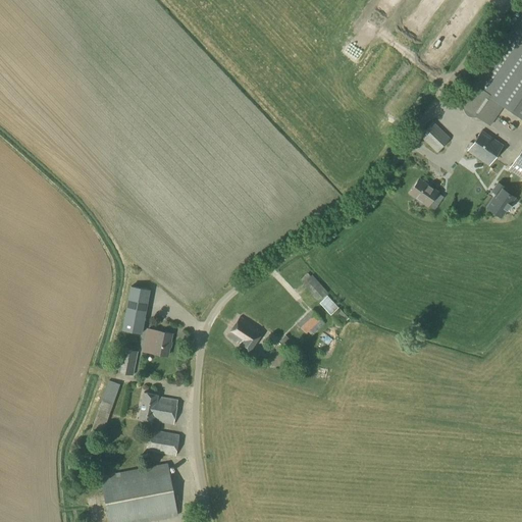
[(521,20),(477,87),(473,85),(459,105),(463,108),(463,109),(463,111),(465,114),(467,116),(469,118),(472,118),(475,118),(478,118),(489,125),(504,105),(521,117),(521,20)]
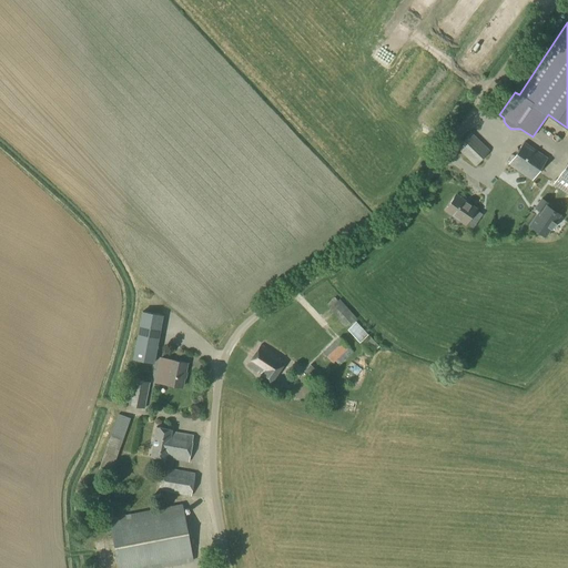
[(475,165),(488,151),(470,133),(457,149),(475,165)]
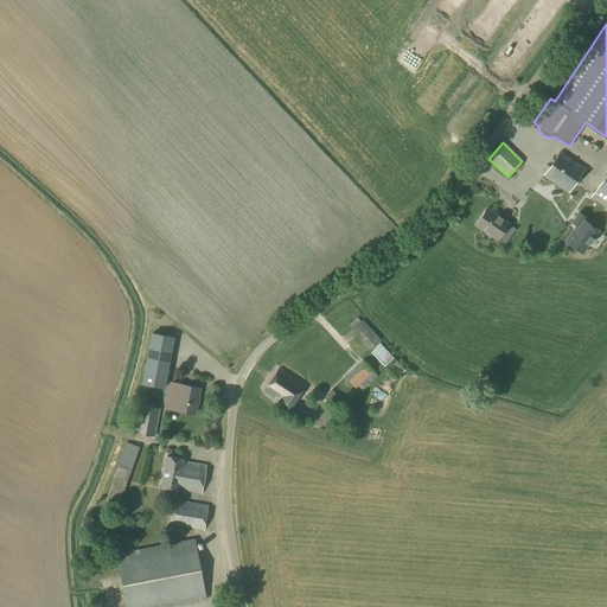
[(536,187),(518,212),(537,225),(535,229),(541,232),(553,241),(575,208),(563,199),(568,192),(585,170),(560,153),(544,176),(562,189),(557,196),(560,198),(556,202),(536,187)]
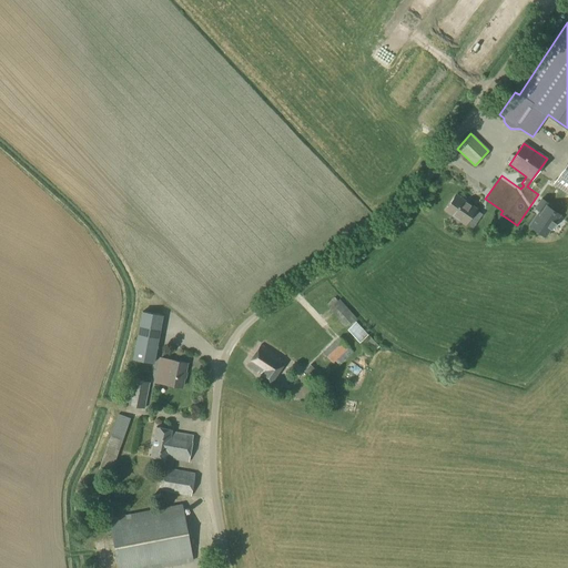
[(567,162),(554,184),(567,193),(567,162)]
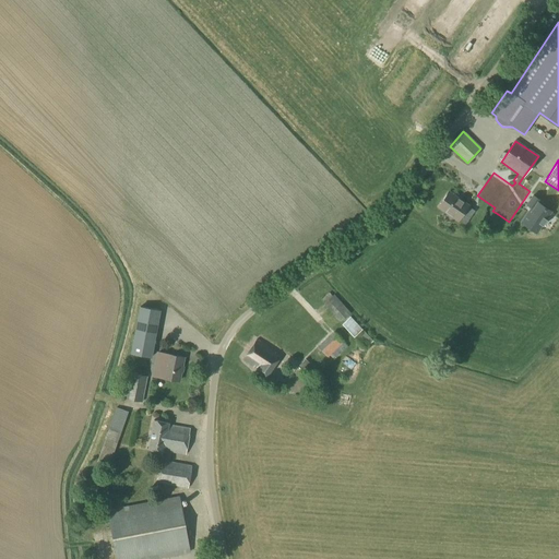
[(458,221),(468,205),(455,197),(454,199),(448,193),(438,206),(458,221)]
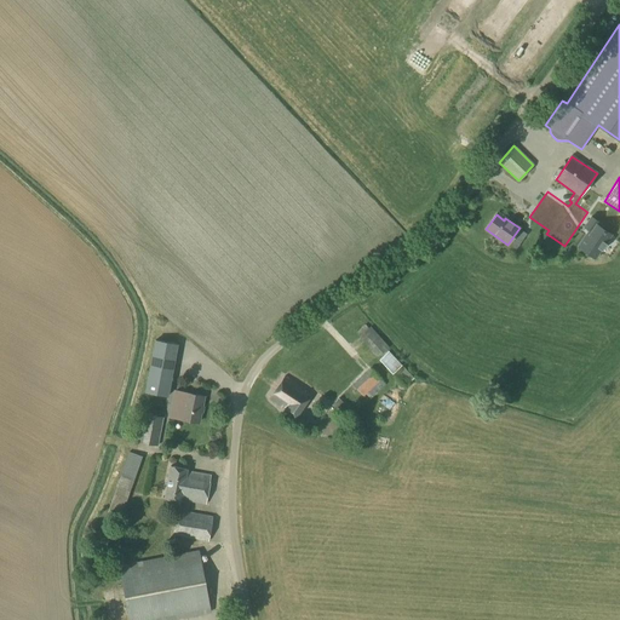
[(575,245),(592,257),(598,248),(600,250),(604,242),(603,241),(608,233),(598,227),(601,223),(590,214),(583,225),(587,229),(575,245)]
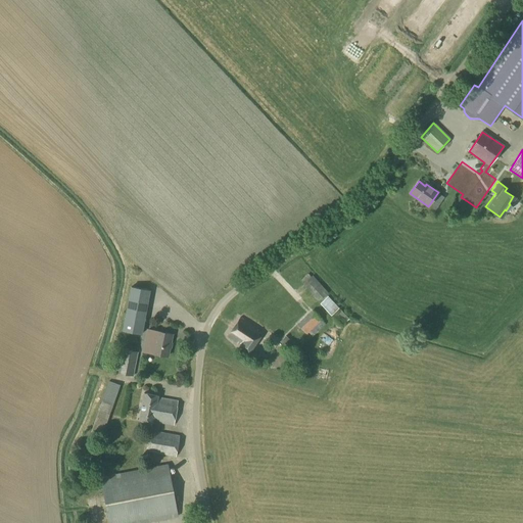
[(319,301),(328,293),(313,275),(302,284),(319,301)]
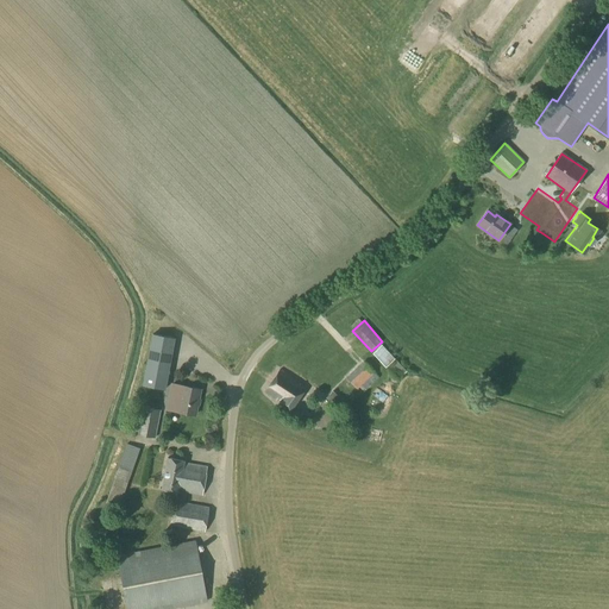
[(152,334),(145,374),(143,385),(164,390),(173,349),(175,338),(152,334)]
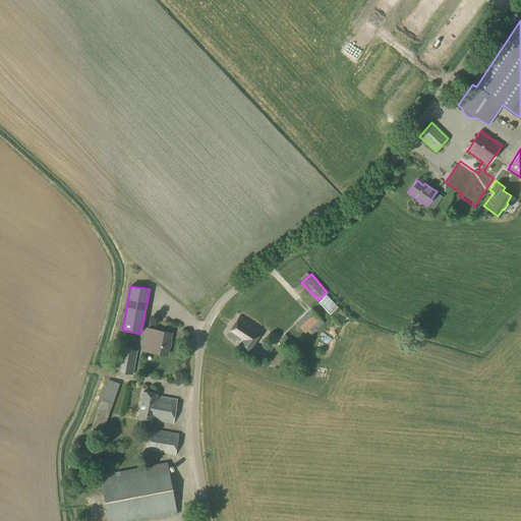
[(330,314),(338,306),(327,295),(319,302),(330,314)]
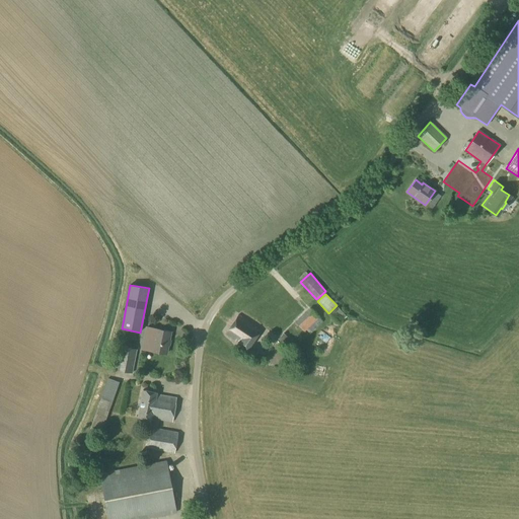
[(339,323),(347,316),(338,307),(330,315),(339,323)]
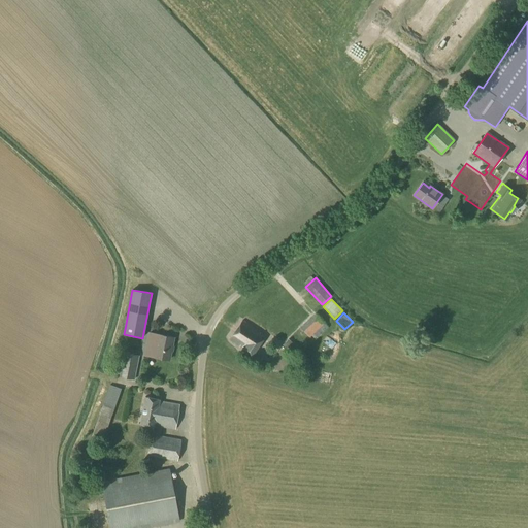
[(317,338),(328,328),(324,323),(316,314),(300,328),(309,337),(312,334),(317,338)]
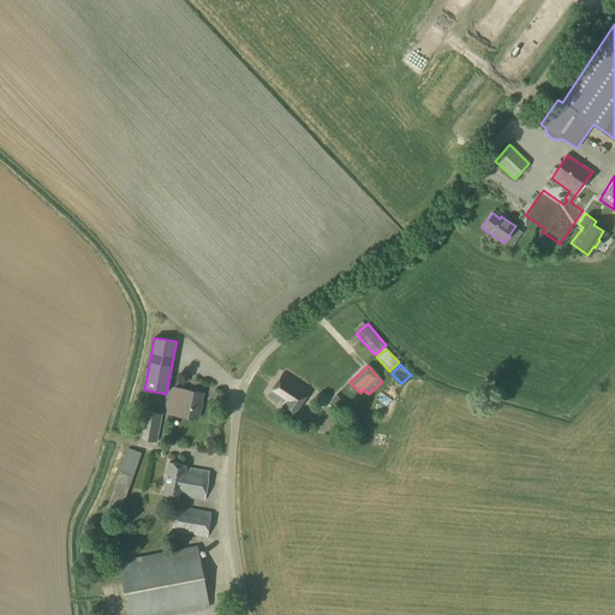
[(293,416),(310,392),(282,374),(267,396),(284,406),(281,408),(293,416)]
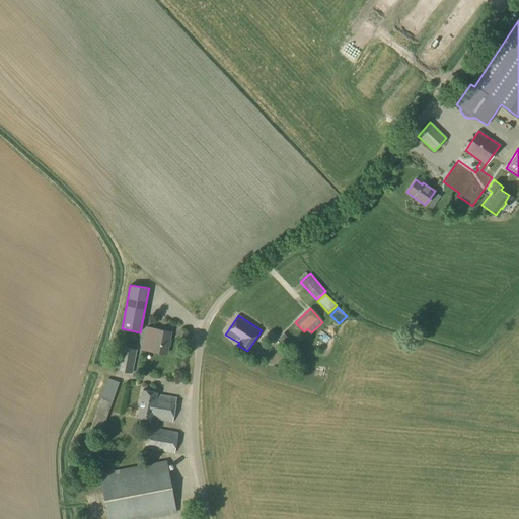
[(166,354),(170,331),(155,328),(151,351),(166,354)]
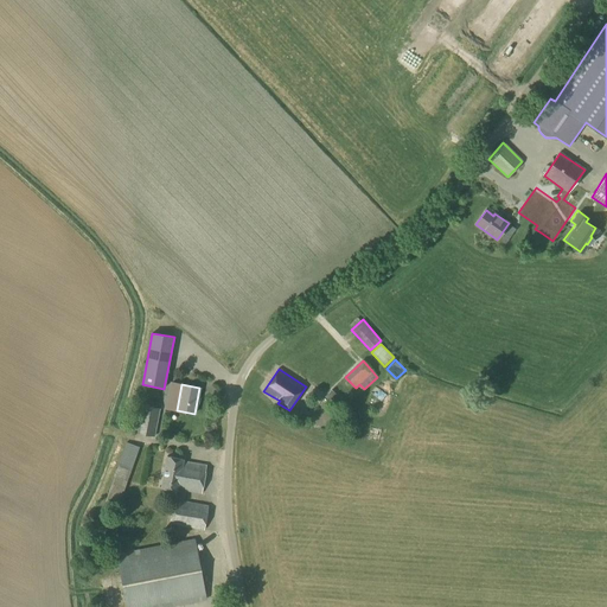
[(332,404),(339,397),(332,390),(325,397),(332,404)]
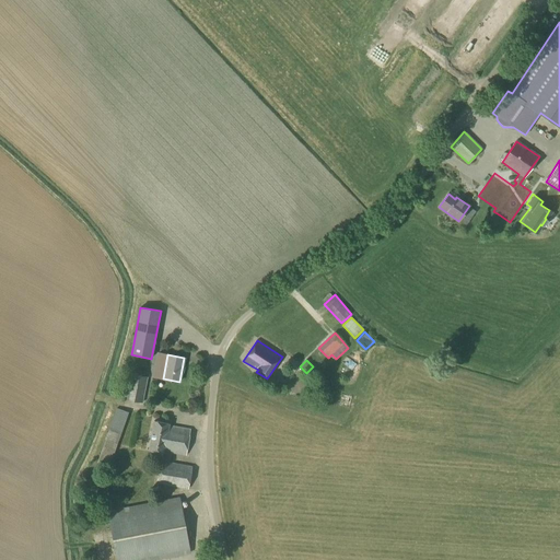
[(142,403),(148,377),(130,374),(125,399),(142,403)]
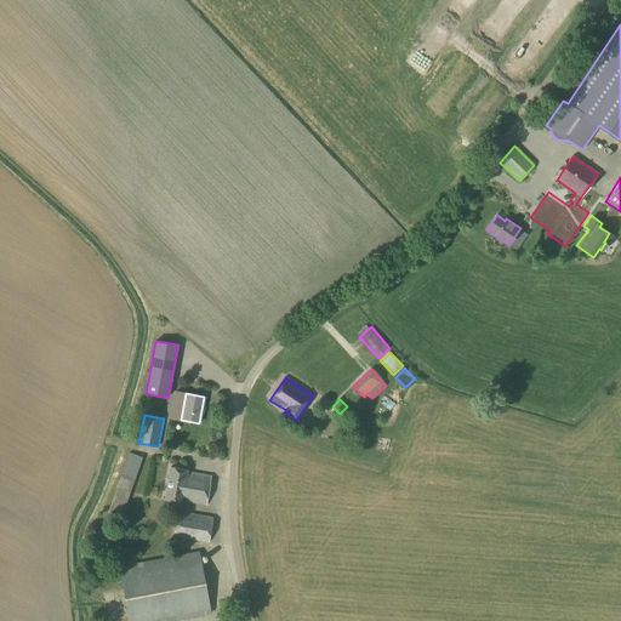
[(121,518),(142,457),(130,453),(108,513),(121,518)]
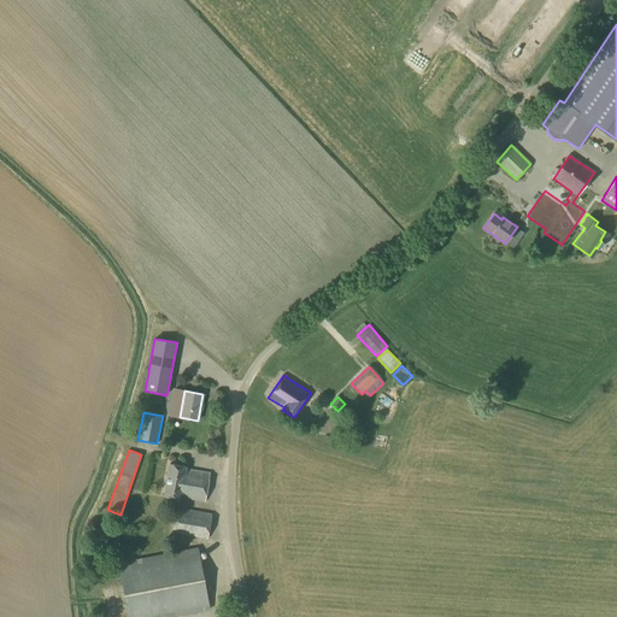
[(164,497),(180,499),(178,509),(177,509),(172,533),(207,539),(211,515),(186,510),(188,499),(205,501),(210,474),(186,469),(187,466),(170,464),(164,497)]
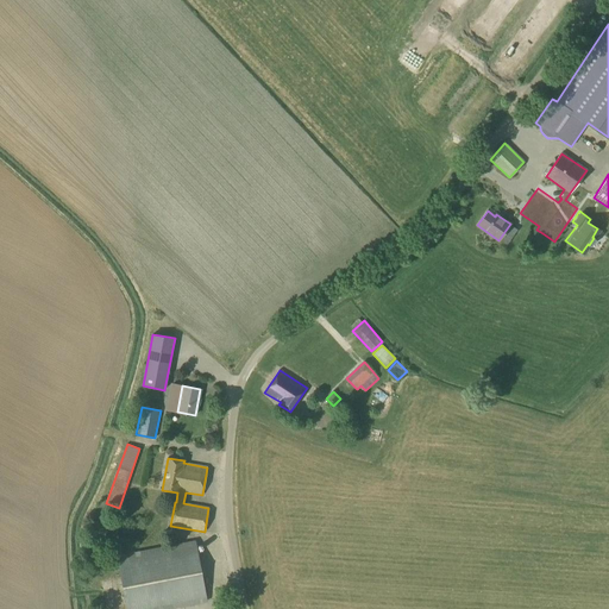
[(126,608),(165,608),(207,601),(195,541),(117,557),(126,608)]
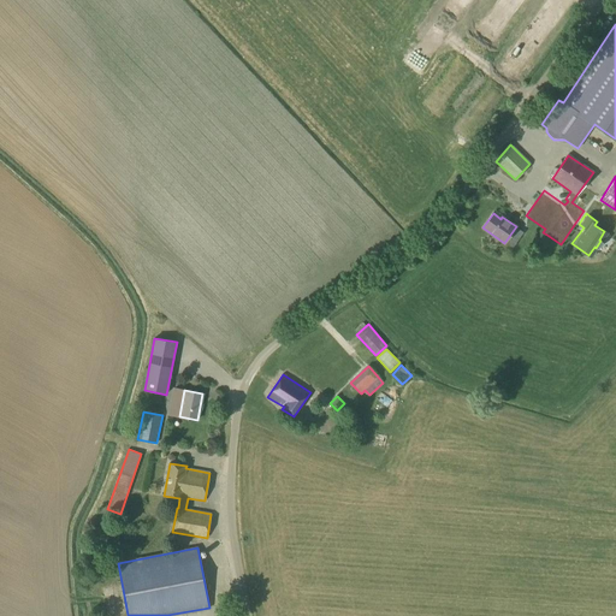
All buildings are outlined.
